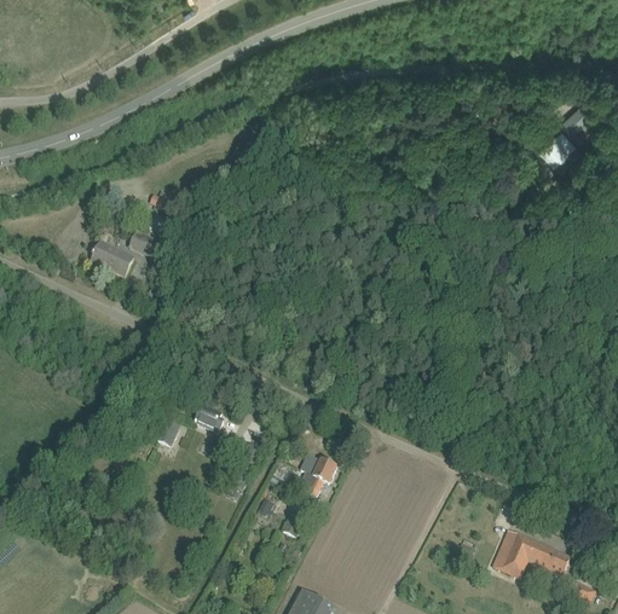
[(590,93),(578,104),(579,106),(589,116),(598,108),(595,104),(598,100),(590,93)]
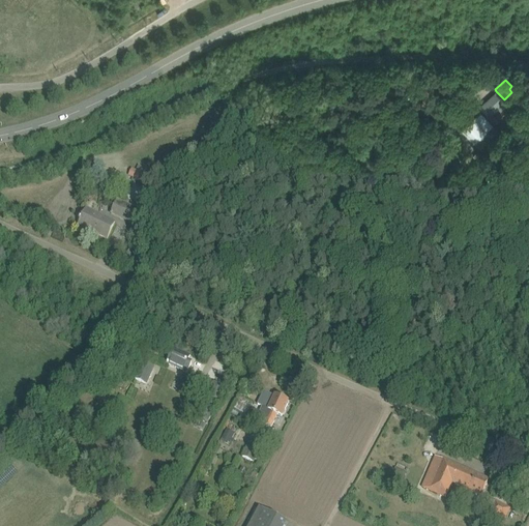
[(496,91),(483,104),(491,112),(504,99),(496,91)]
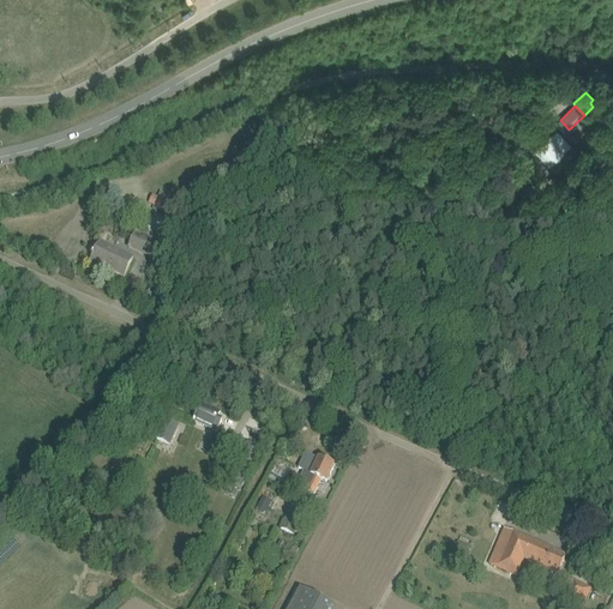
[(589,126),(584,120),(572,132),(577,137),(589,126)]
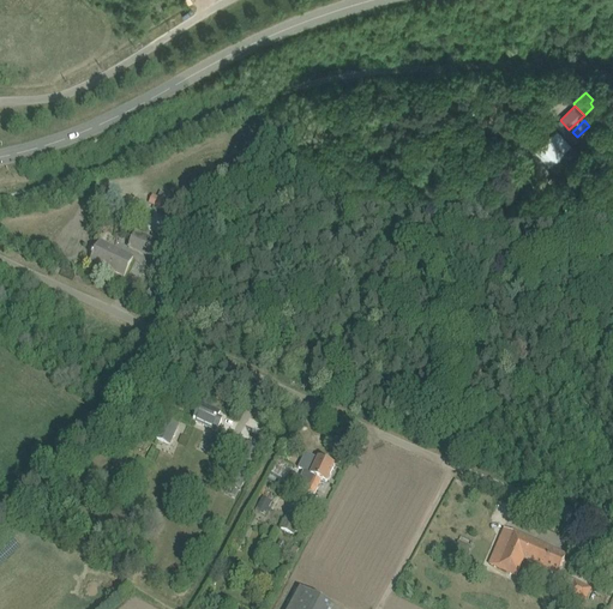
[(539,142),(535,146),(536,148),(550,162),(554,167),(557,167),(564,160),(558,152),(570,140),(562,132),(556,126),(550,132),(544,138),(541,136),(536,139),(539,142)]
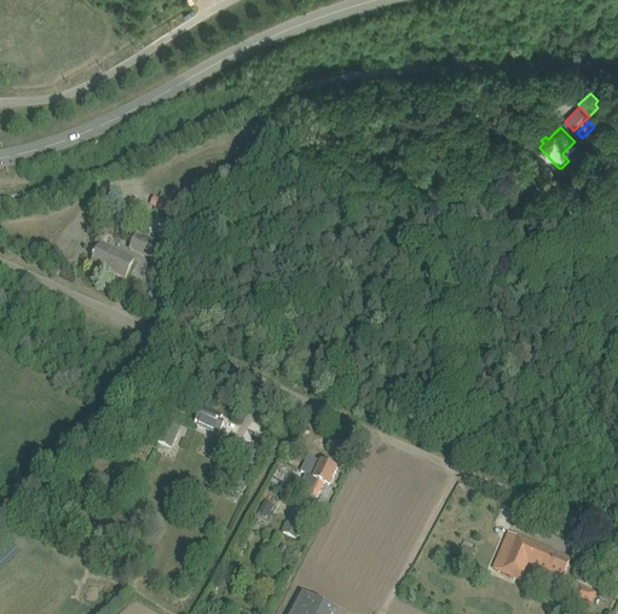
[(166,208),(169,201),(152,191),(149,200),(166,208)]
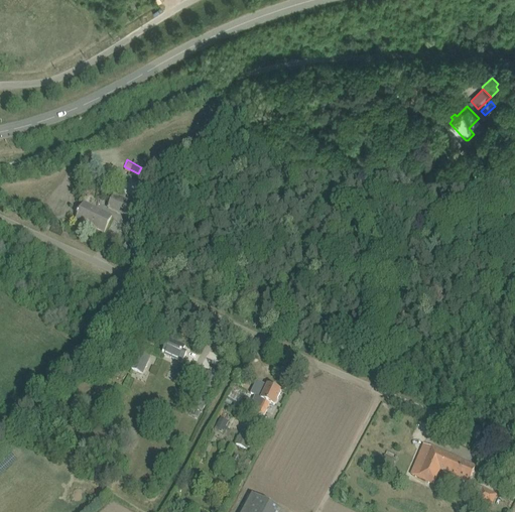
[(129,215),(135,201),(113,190),(107,204),(129,215)]
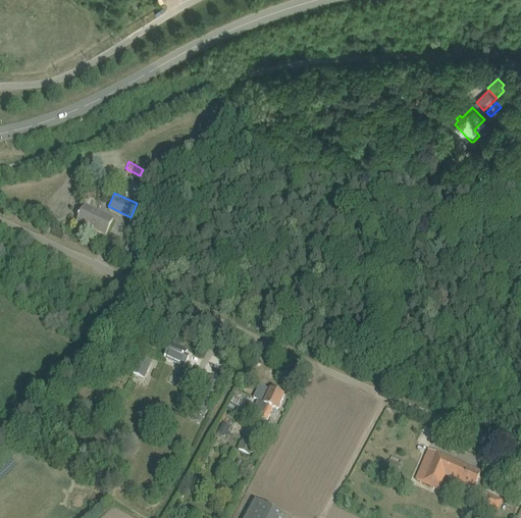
[(76,218),(104,231),(112,215),(84,202),(81,209),(76,218)]
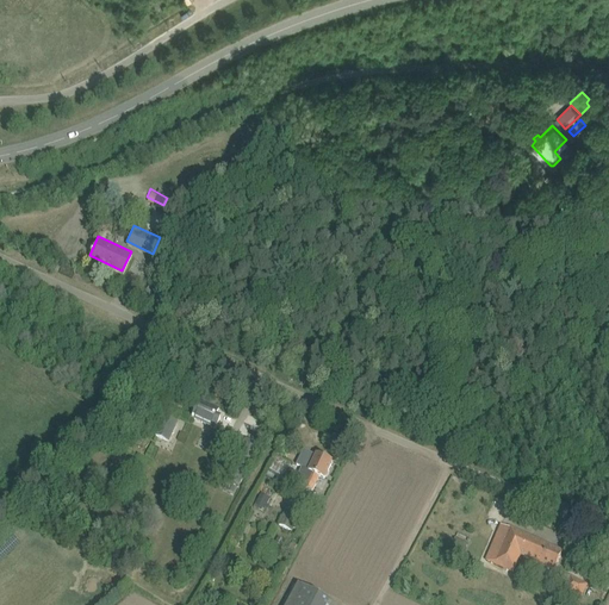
[(153,284),(149,293),(161,298),(165,288),(153,284)]
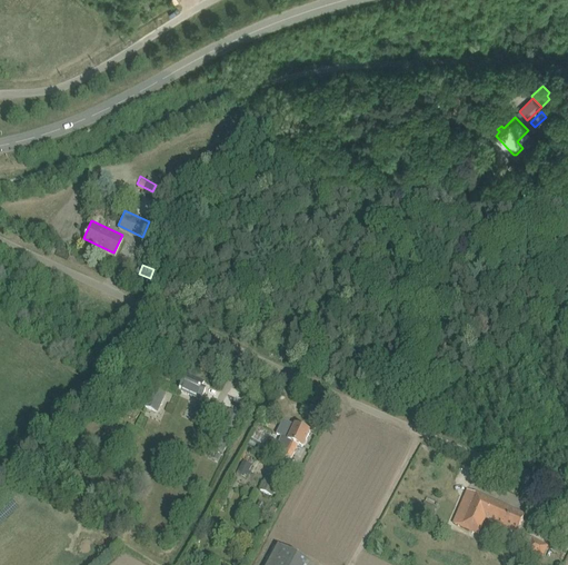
[(178,387),(200,397),(205,386),(200,385),(203,379),(186,370),(178,387)]
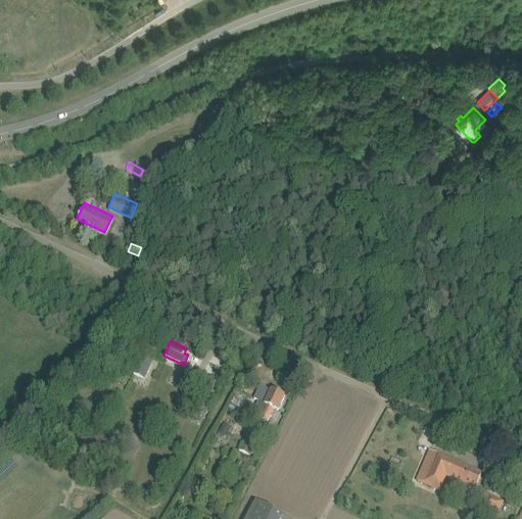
[(150,359),(140,355),(133,371),(143,375),(150,359)]
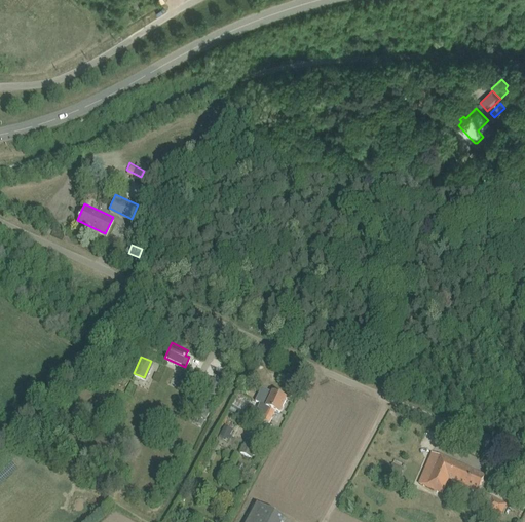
[(157,371),(155,378),(160,380),(163,373),(157,371)]
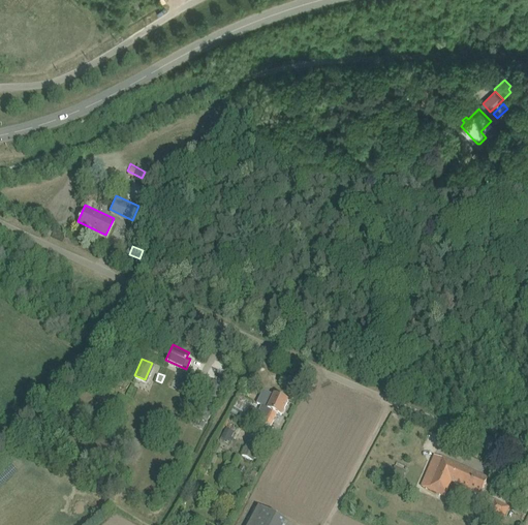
[(267,389),(254,414),(257,417),(270,423),(273,418),(276,410),(280,412),(283,406),(287,397),(274,391),(273,392),(267,389)]
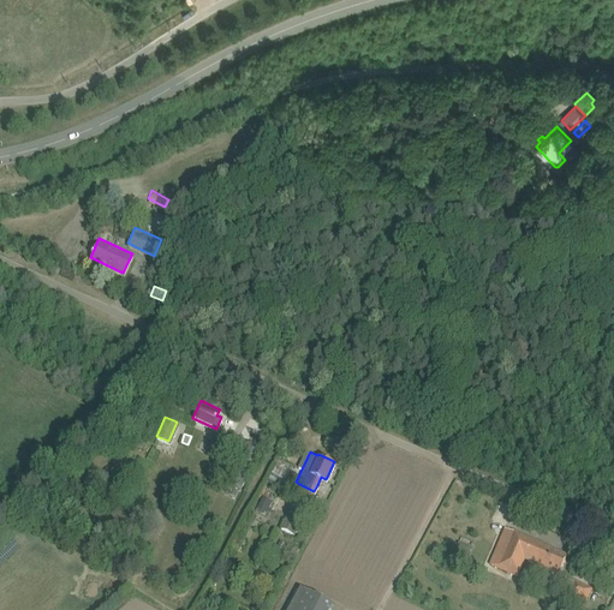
[(228,482),(238,486),(244,473),(234,468),(228,482)]
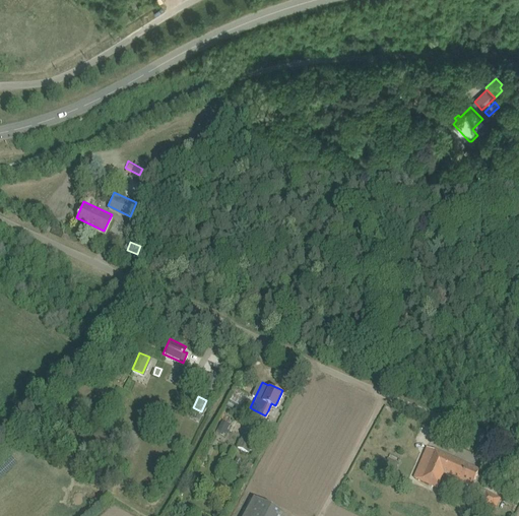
[(221,417),(218,424),(225,428),(230,422),(221,417)]
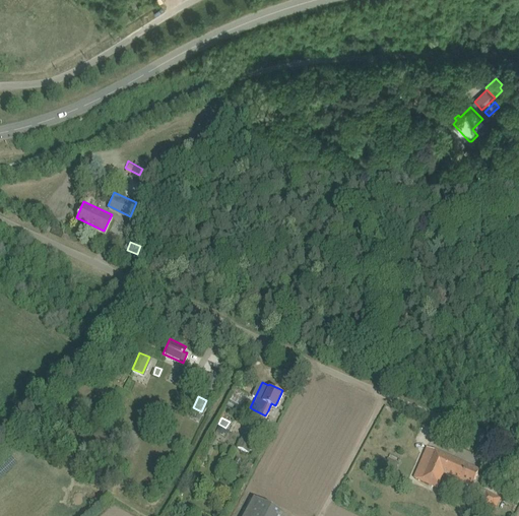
[(245,426),(236,444),(248,449),(257,431),(245,426)]
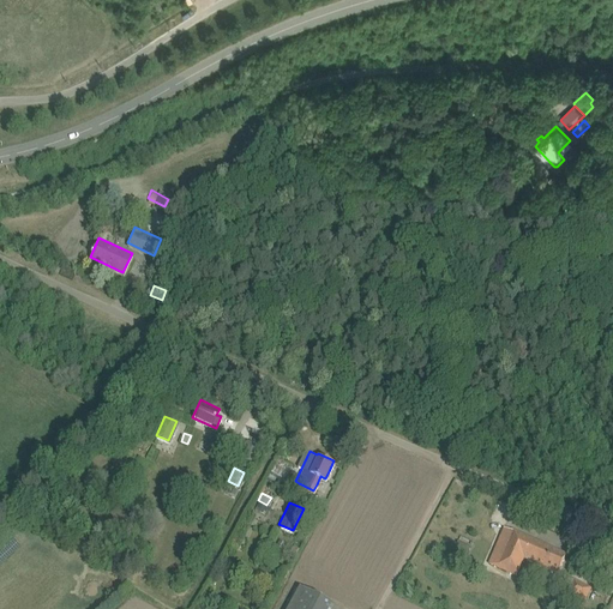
[(308,511),(305,517),(312,520),(316,514),(308,511)]
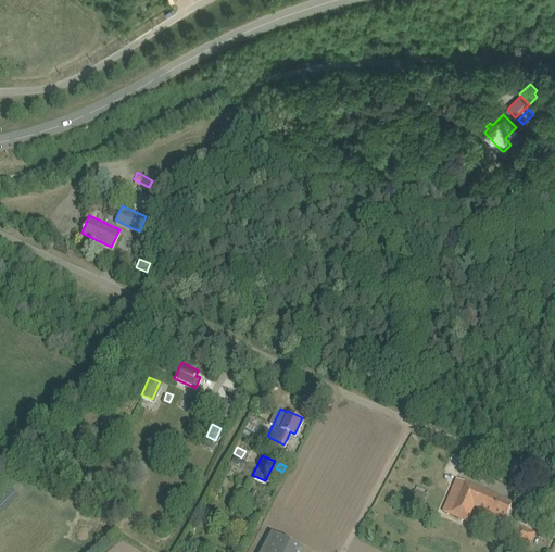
[(462,477),(456,475),(442,507),(466,518),(472,503),(504,516),(512,500),(462,477)]
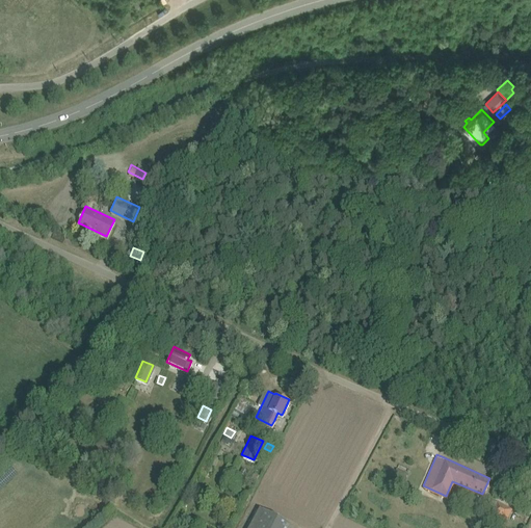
[(396,466),(388,482),(399,489),(407,472),(396,466)]
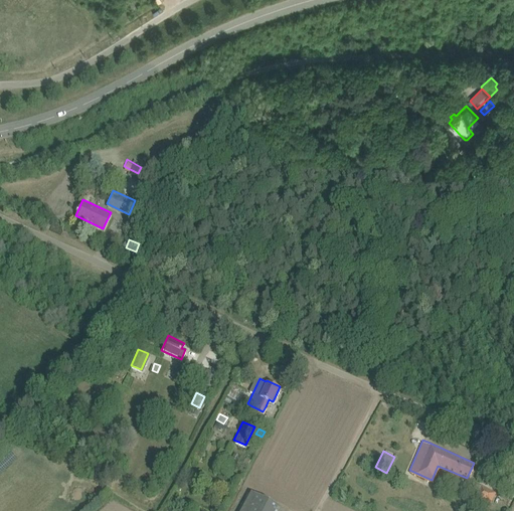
[(499,452),(494,462),(503,466),(507,456),(499,452)]
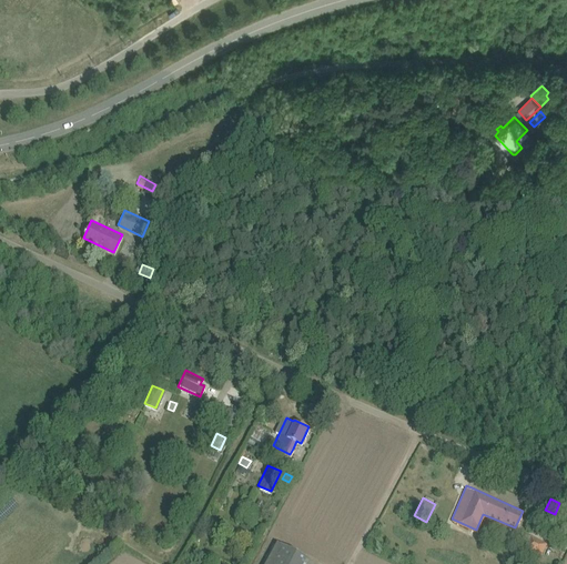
[(530,533),(524,544),(539,553),(546,542),(530,533)]
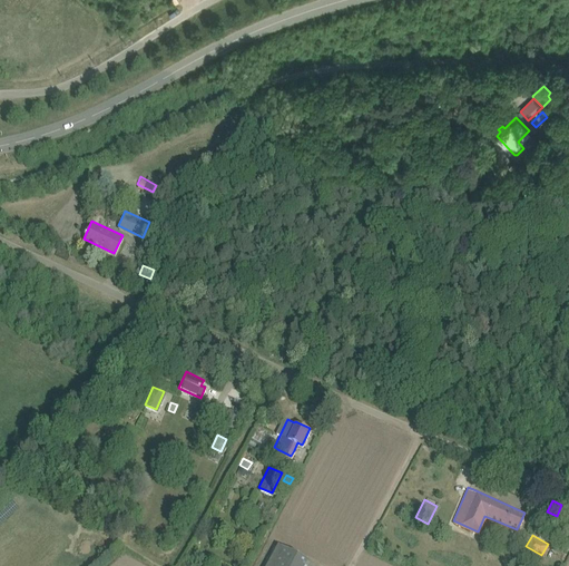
[(264,565),(316,565),(317,565),(277,543),(264,565)]
